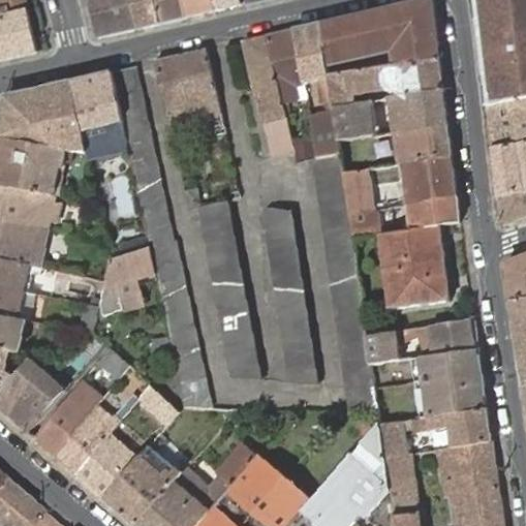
[(0,57),(35,50),(26,6),(24,0),(0,0),(0,57)]
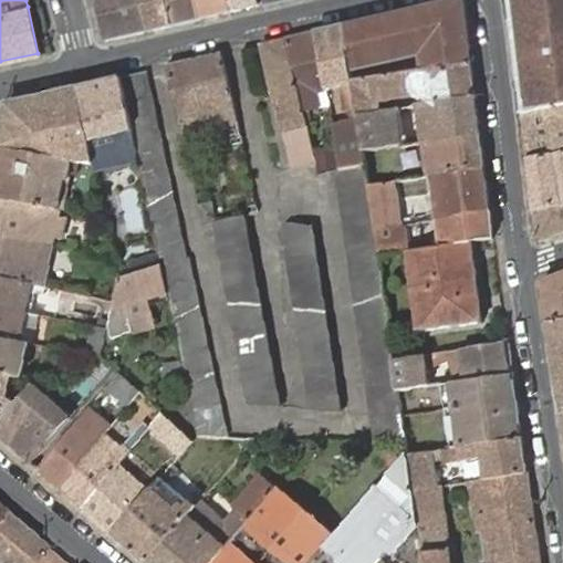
[(95,0),(104,38),(122,33),(145,29),(138,0),(95,0)]
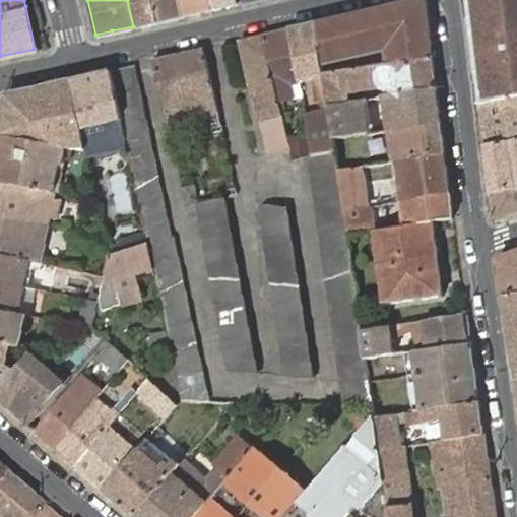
[(127,0),(133,26),(155,21),(150,0),(127,0)]
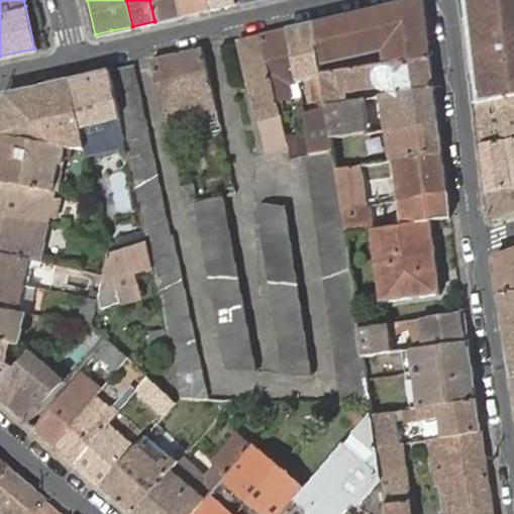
[(149,0),(155,21),(181,15),(178,0),(149,0)]
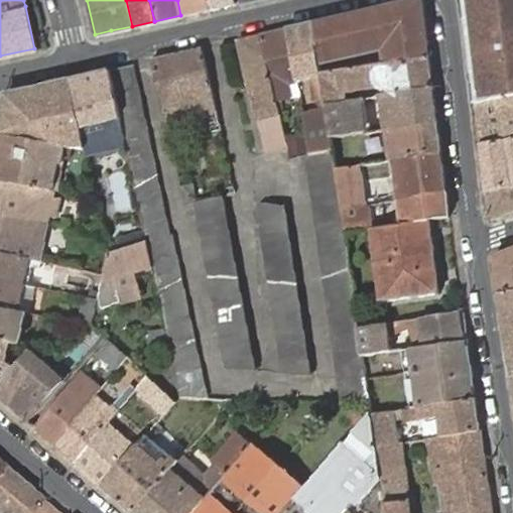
[(177,0),(180,15),(209,8),(207,0),(177,0)]
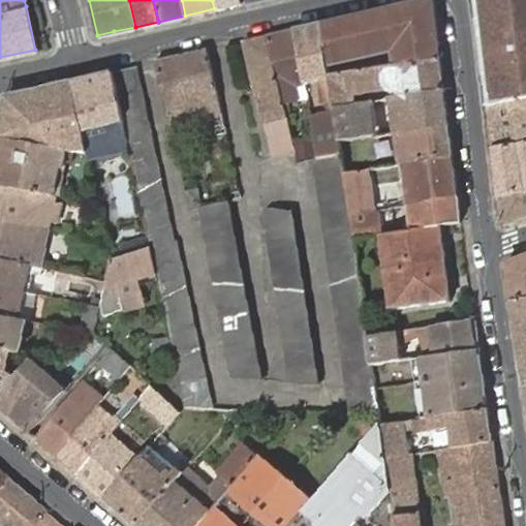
[(212,0),(214,8),(240,2),(239,0),(212,0)]
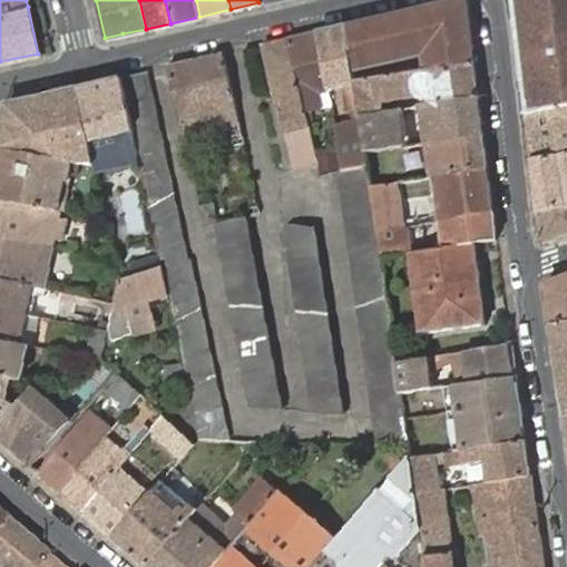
[(443,0),(345,22),(351,65),(424,50),(426,58),(427,68),(472,60),(465,0),(443,0)]
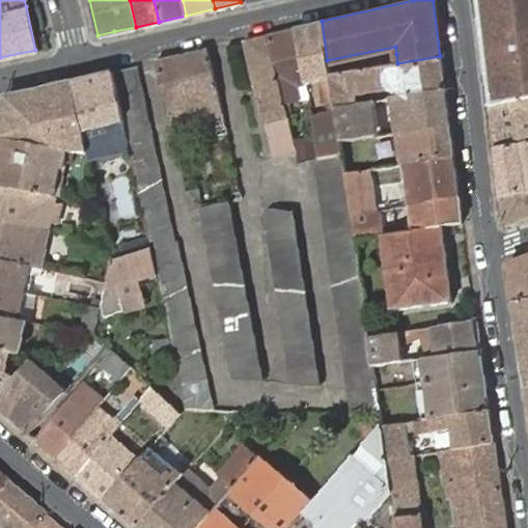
[(474,0),(477,18),(480,44),(515,39),(525,40),(527,39),(527,0),(474,0)]
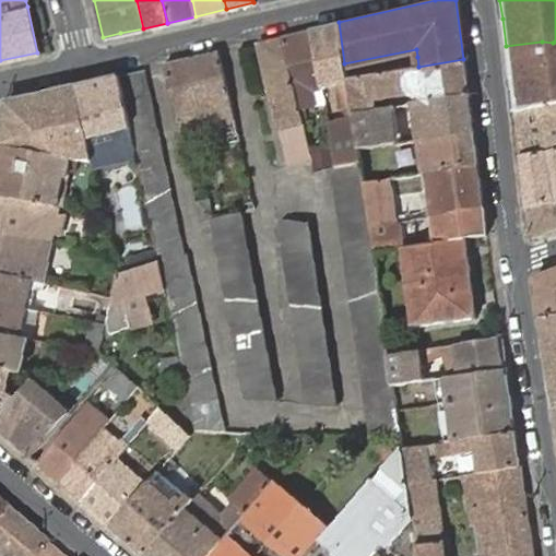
[(339,22),(309,28),(319,85),(334,83),(342,116),(324,119),(329,142),(333,164),(358,160),(356,144),(351,110),(346,78),(345,68),(344,63),(339,22)]
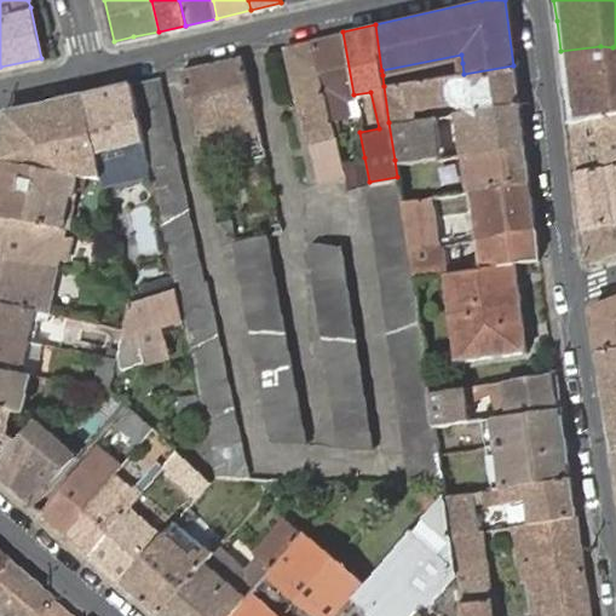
[(343,32),(310,40),(330,127),(337,126),(335,115),(346,114),(341,98),(353,95),(343,32)]
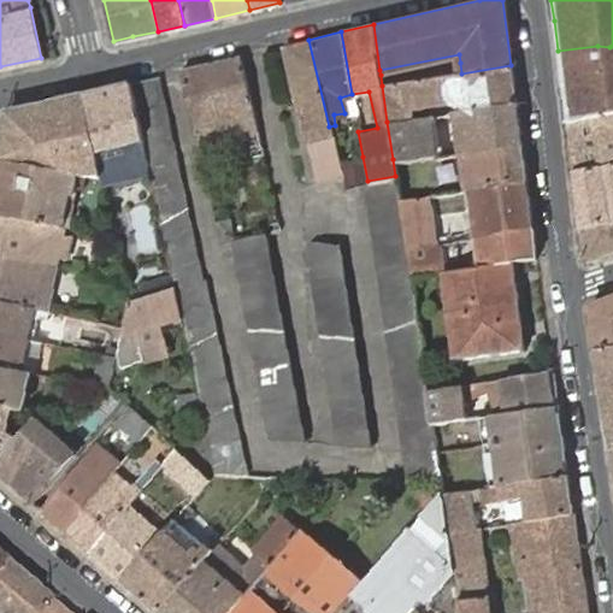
[(308,40),(283,45),(314,177),(340,172),(337,161),(329,127),(308,40)]
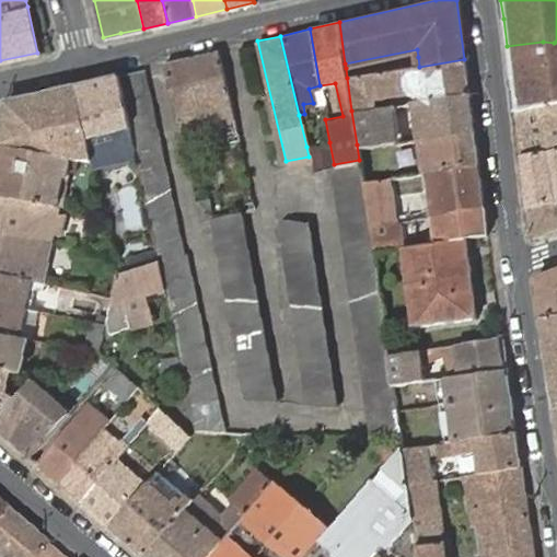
[(556,42),(554,43),(543,42),(507,46),(511,79),(519,78),(522,109),(556,102),(556,42)]
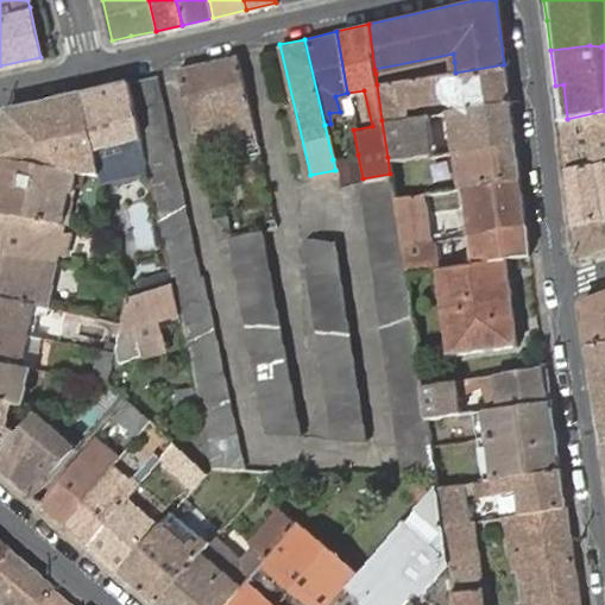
[(257,149),(235,55),(177,68),(197,156),(210,153),(206,132),(241,125),(247,152),(257,149)]
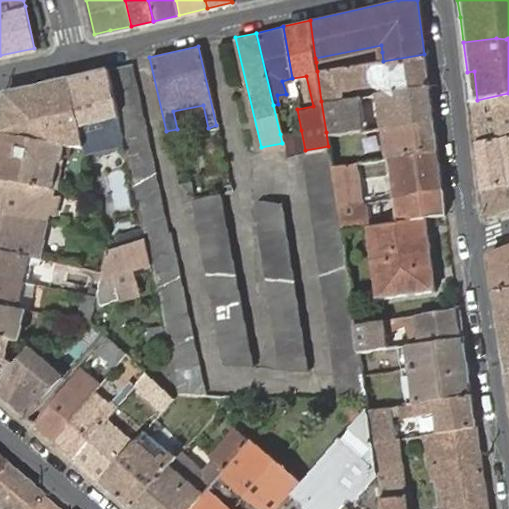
[(428,84),(424,54),(383,61),(317,71),(321,101),(349,97),(348,89),(342,91),(341,86),(386,78),(388,90),(428,84)]
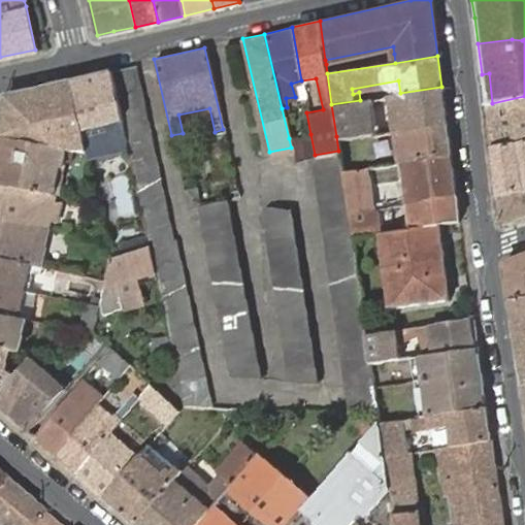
[(132,64),(109,69),(125,140),(146,244),(153,270),(173,357),(183,402),(209,404),(173,239),(171,240),(132,64)]
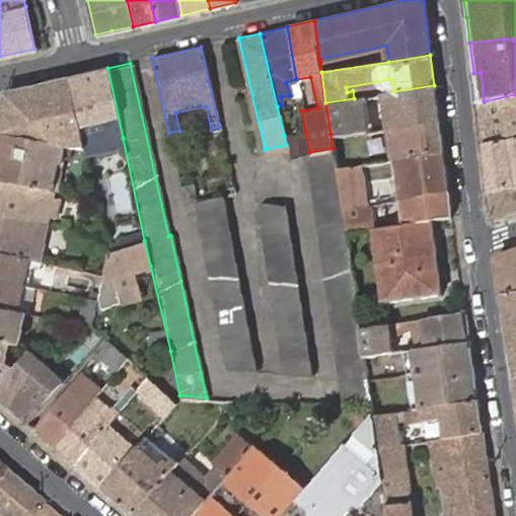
[(107,68),(68,77),(83,147),(123,138),(107,68)]
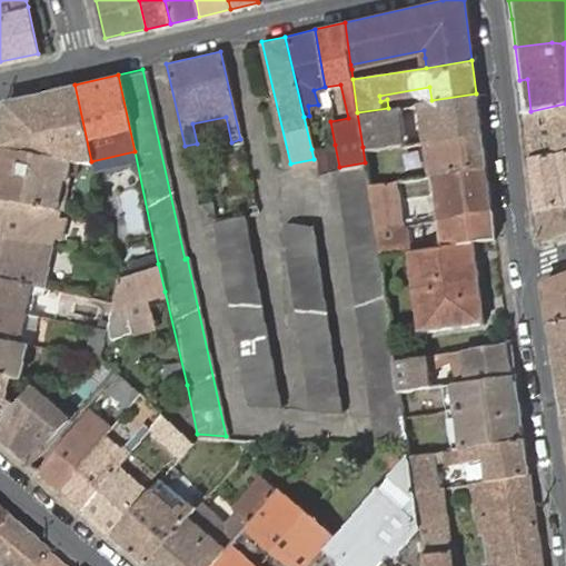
[(519,80),(523,112),(530,111),(527,79),(519,80)]
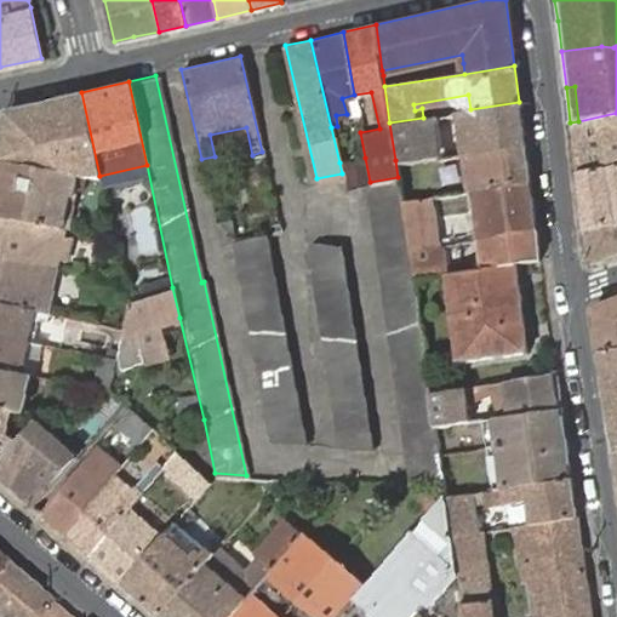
[(100,176),(81,92),(4,110),(0,131),(0,160),(63,171),(100,178),(100,176)]
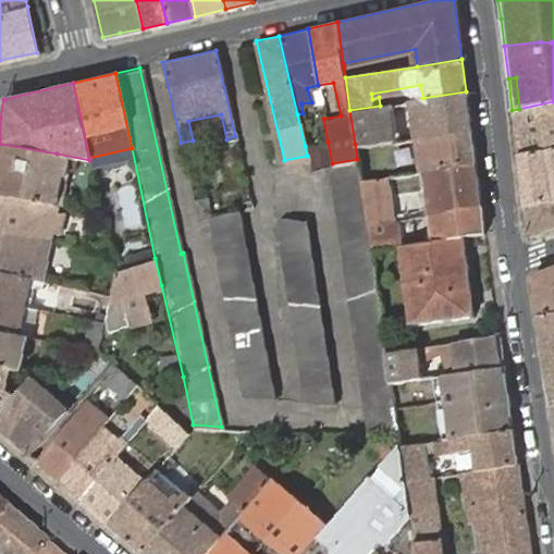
[(470,127),(466,91),(422,98),(411,100),(416,137),(470,127)]
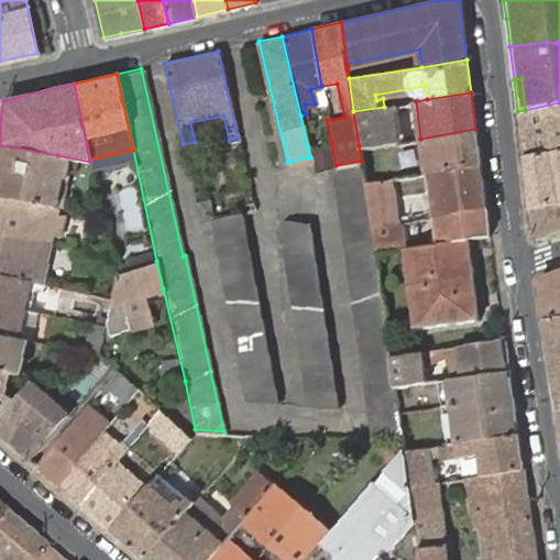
[(559,149),(559,102),(525,110),(517,111),(523,156),(559,149)]
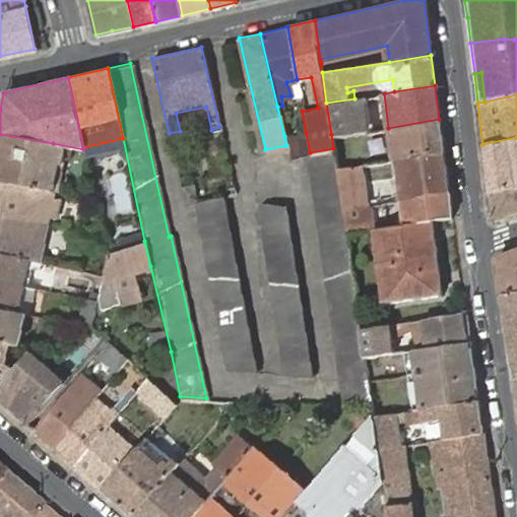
[(326,103),(331,134),(367,129),(368,129),(364,97),(354,99),(326,103)]
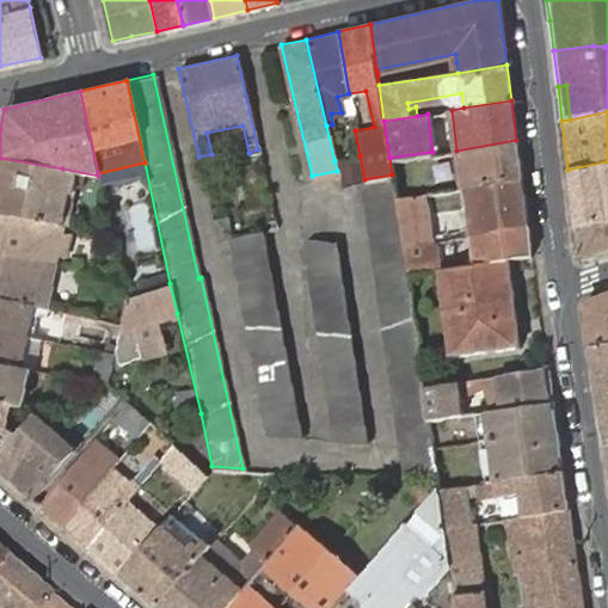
[(520,177),(516,140),(456,151),(461,186),(465,186),(520,177)]
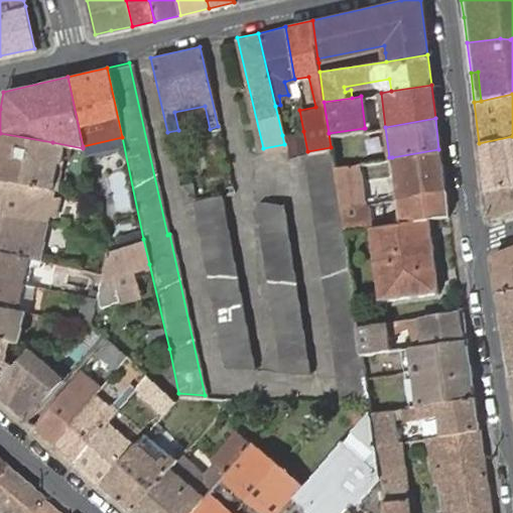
[(303,131),(282,135),(284,144),(287,155),(305,151),(307,151),(303,131)]
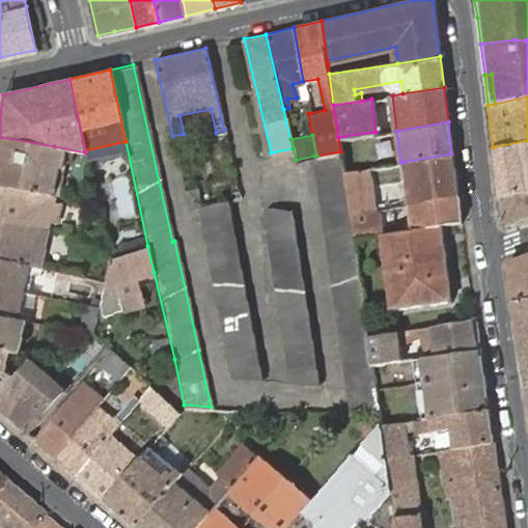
[(54,146),(0,137),(0,184),(55,194),(58,195),(64,160),(53,158),(54,146)]
